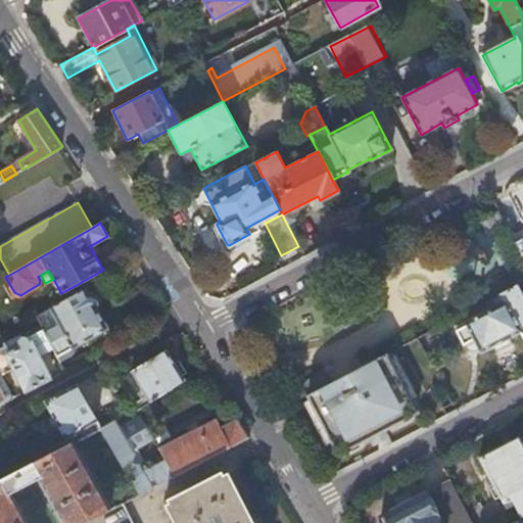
[(522,330),(522,296),(518,286),(501,294),(503,299),(490,306),(481,312),(483,316),(467,325),(464,321),(455,326),(464,343),(475,338),(479,346),(492,339),(494,344),(512,336),(522,330)]
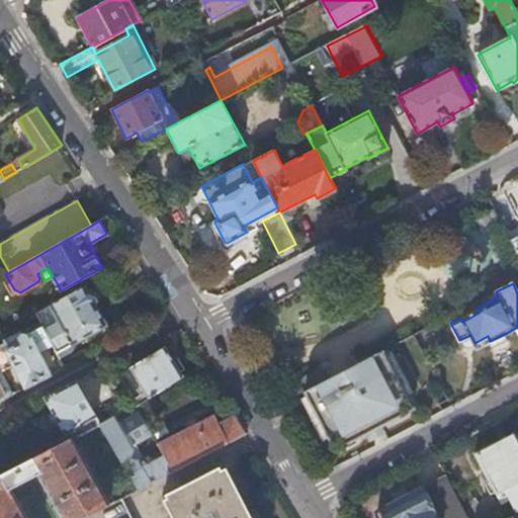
[(88,291),(84,284),(36,312),(40,320),(52,342),(58,352),(74,343),(106,326),(94,303),(96,300),(90,290),(88,291)]
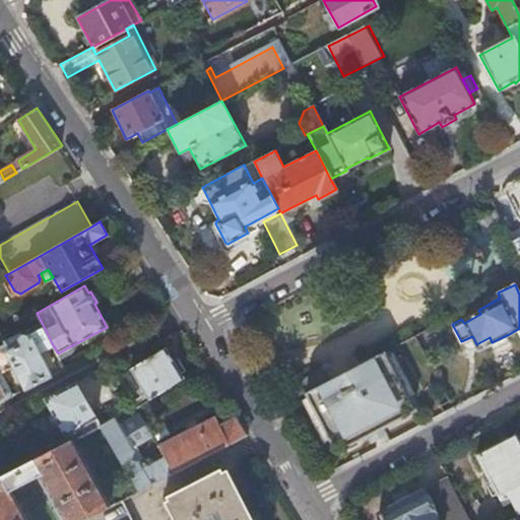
[(500,298),(498,293),(484,300),(488,305),(500,298)]
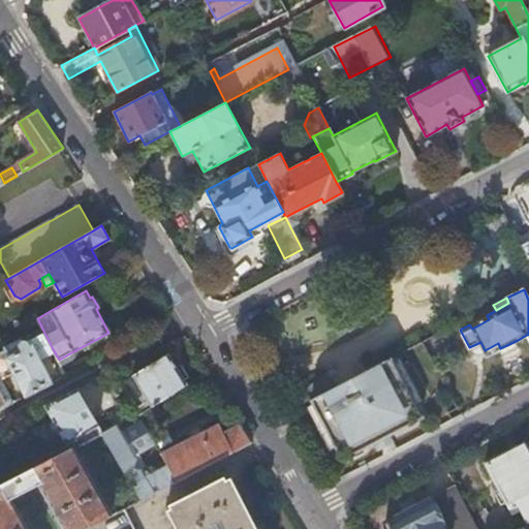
[(53,349),(41,327),(27,335),(32,345),(30,346),(28,342),(24,342),(23,338),(6,346),(7,350),(0,353),(0,363),(7,360),(26,396),(52,382),(38,358),(53,349)]
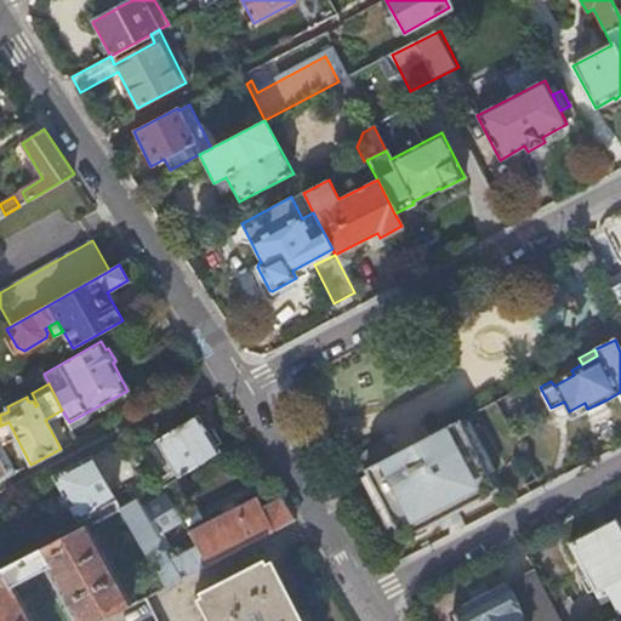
[(611,408),(608,399),(587,409),(592,417),(611,408)]
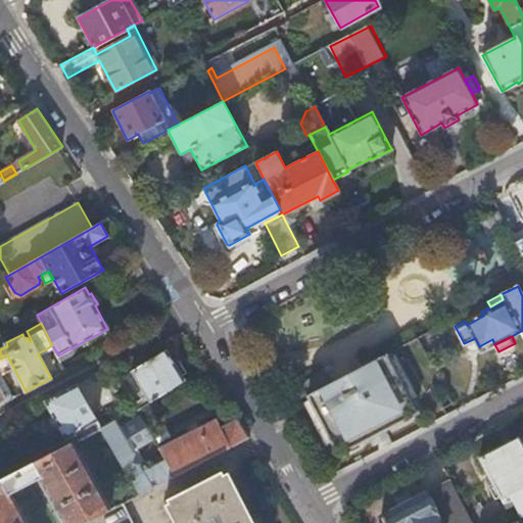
[(468,351),(479,346),(475,338),(464,343),(468,351)]
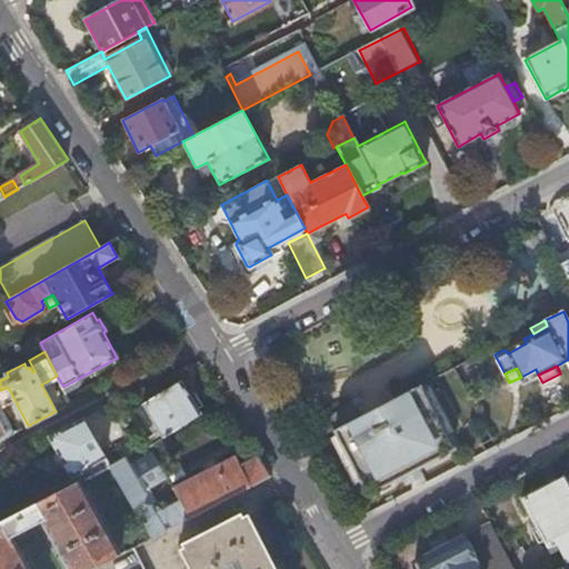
[(82,381),(81,377),(63,387),(67,393),(82,385),(82,381)]
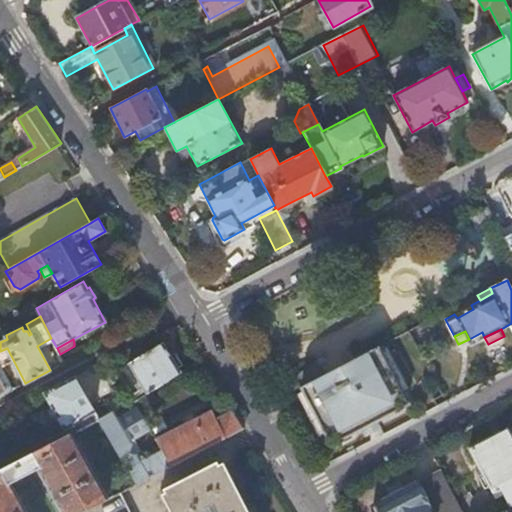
[(323,375),(311,382),(340,441),(372,424),(386,416),(417,400),(387,342),(323,375)]
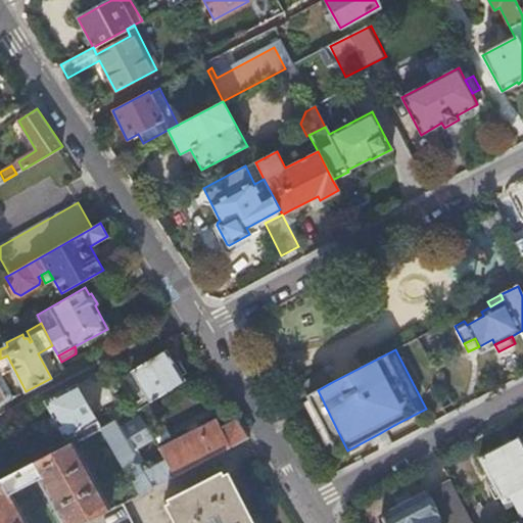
[(152,401),(184,381),(165,350),(133,371),(152,401)]
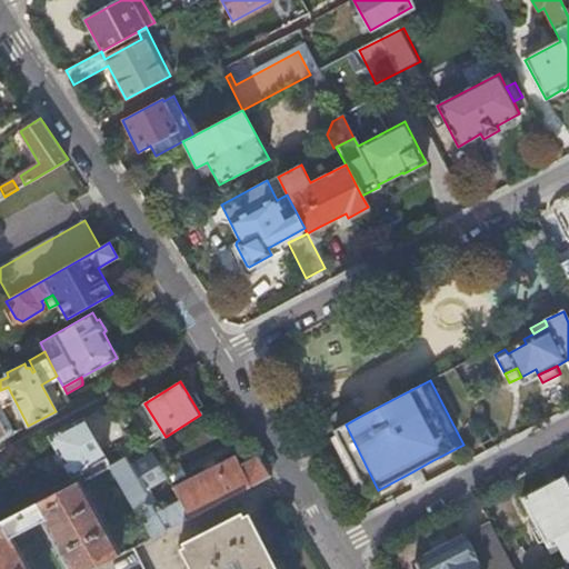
[(0,440),(15,432),(0,403),(0,440)]
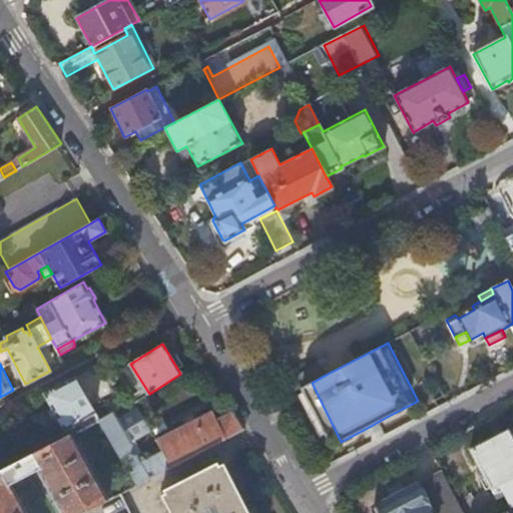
[(282,384),(288,395),(312,383),(324,376),(318,365),(282,384)]
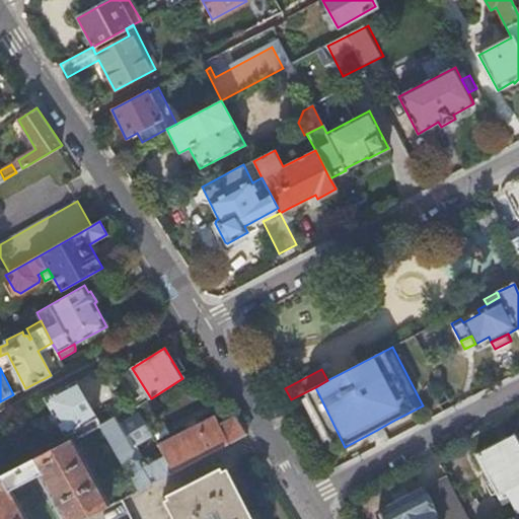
[(100,424),(75,381),(45,397),(66,434),(90,420),(92,423),(86,426),(89,430),(100,424)]
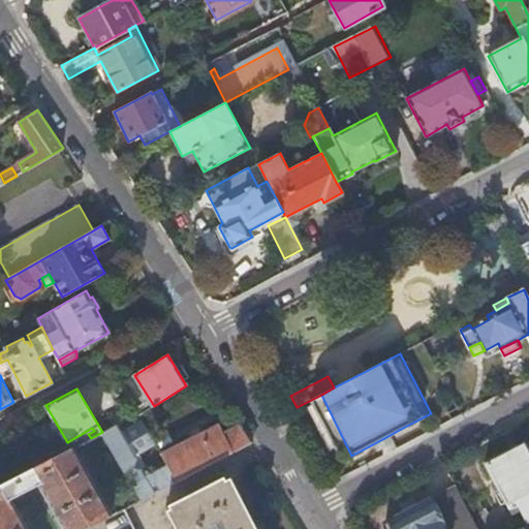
[(240,424),(239,424),(224,432),(219,423),(162,453),(168,464),(178,480),(251,442),(240,424)]
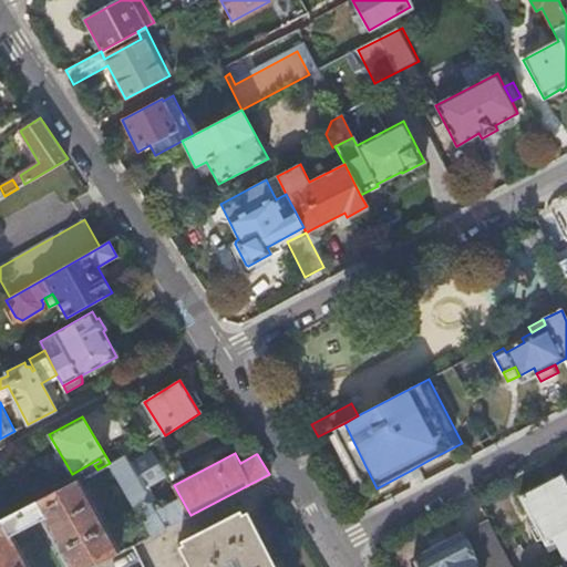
[(191,515),(181,497),(164,507),(161,501),(157,498),(152,501),(152,504),(142,502),(145,491),(125,457),(112,466),(152,535),(191,515)]
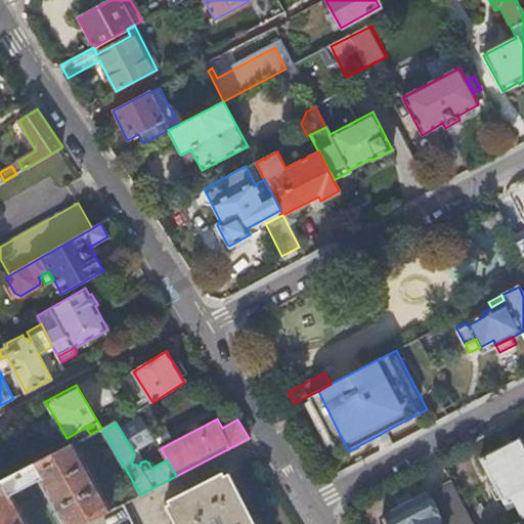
[(395,426),(381,434),(385,442),(399,434),(395,426)]
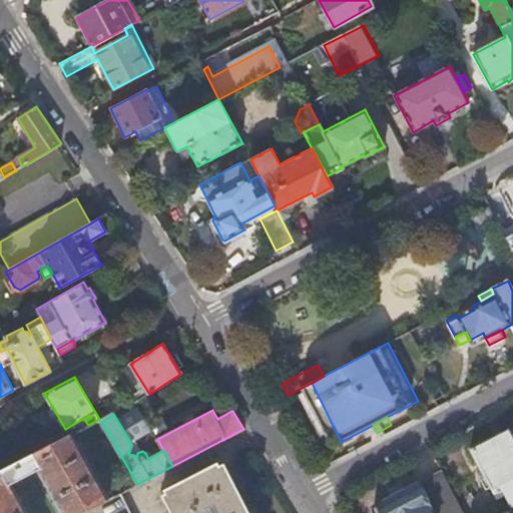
[(498,484),(511,508),(512,506),(512,440),(507,430),(470,450),(490,488),(498,484)]
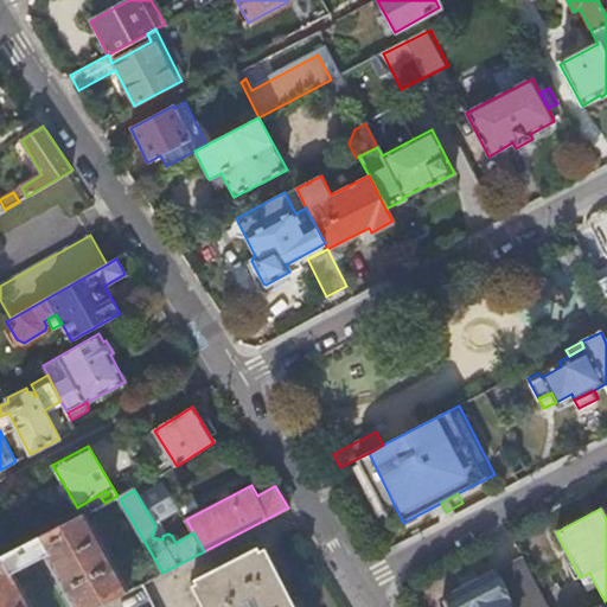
[(0,606),(32,606),(13,572),(44,555),(72,606),(95,606),(113,599),(128,590),(85,512),(13,551),(0,557),(0,606)]
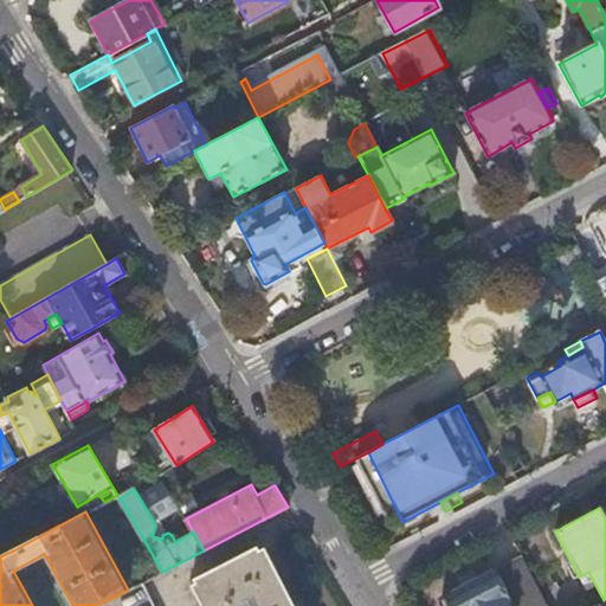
[(0,526),(0,556),(13,550),(0,526)]
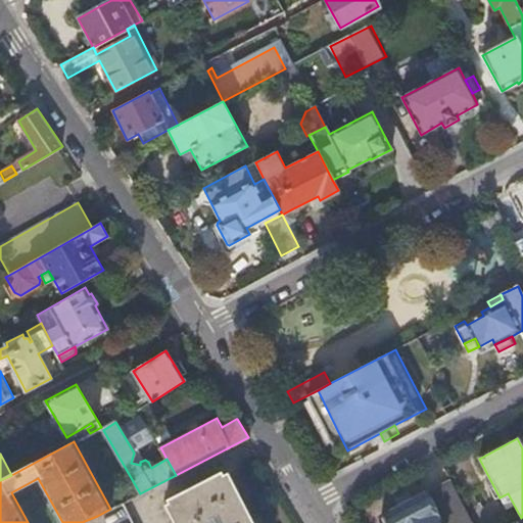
[(247,522),(222,472),(164,501),(175,522),(247,522)]
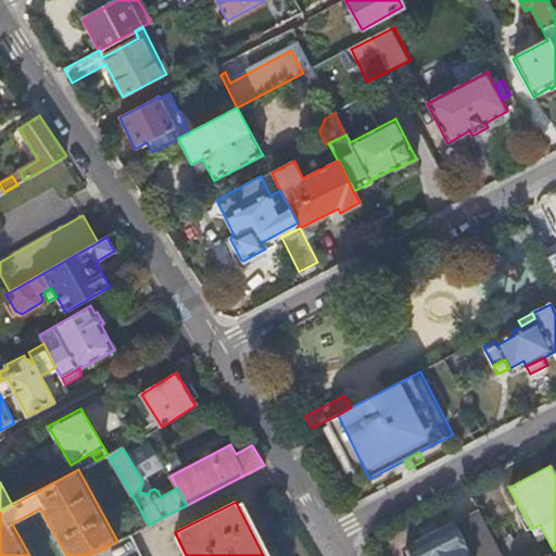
[(502,555),(478,509),(404,548),(407,555),(502,555)]
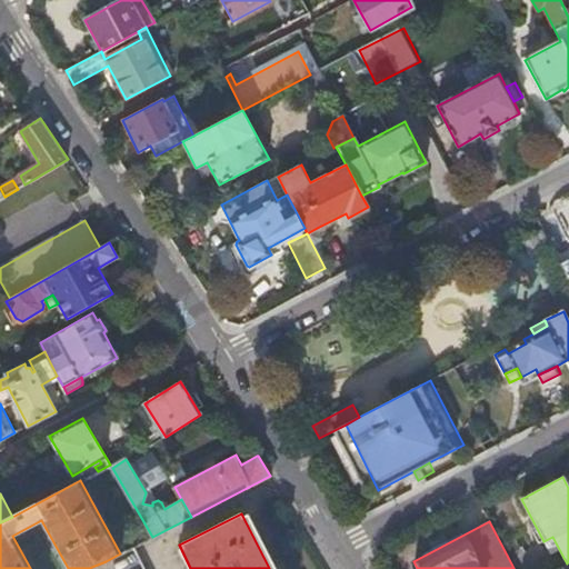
[(120,553),(106,561),(109,568),(145,568),(133,547),(120,553)]
